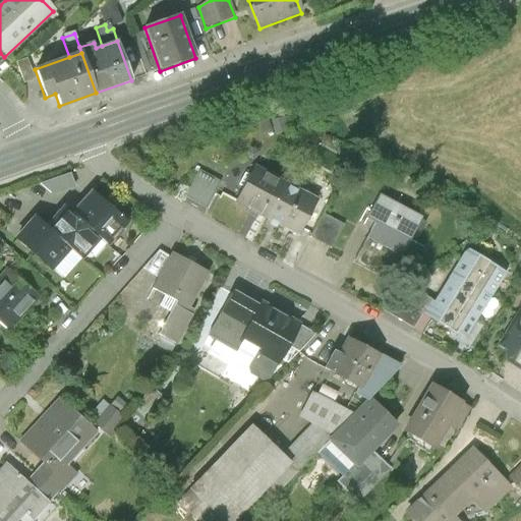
[(280,119),(257,127),(261,136),(284,128),(280,119)]
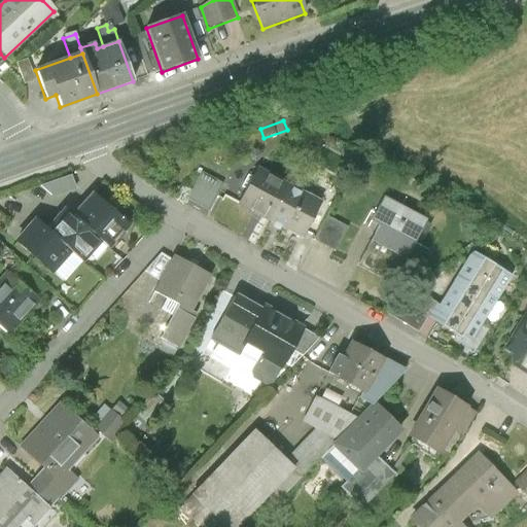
[(264,218),(268,220),(286,184),(256,168),(239,201),(266,214),(264,218)]
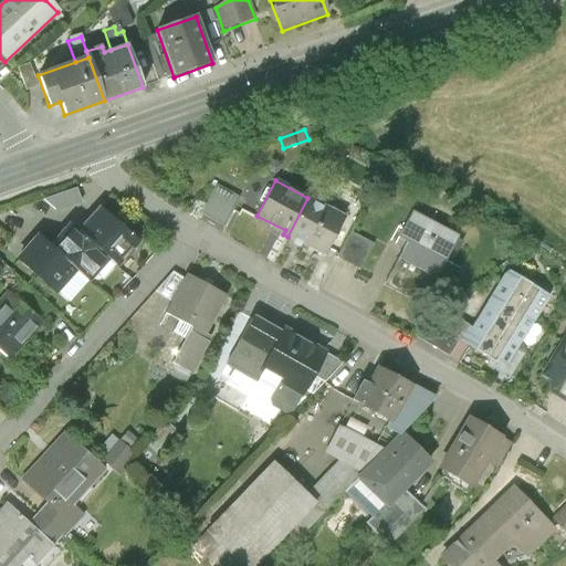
[(216,189),(199,219),(223,232),(233,213),(230,211),(238,196),(224,189),(222,194),(216,189)]
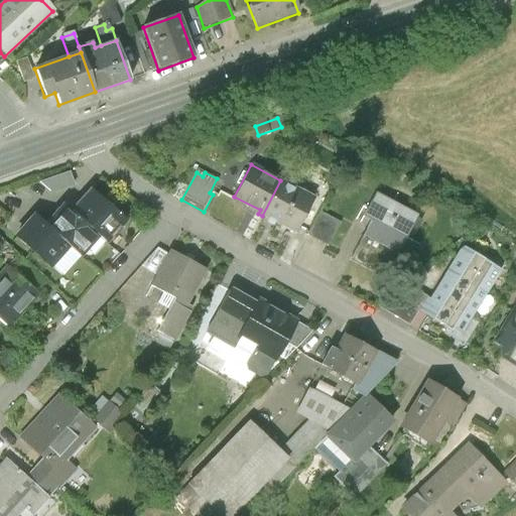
[(311,197),(280,180),(262,216),(267,218),(269,215),(277,220),(276,223),(293,232),(311,197)]
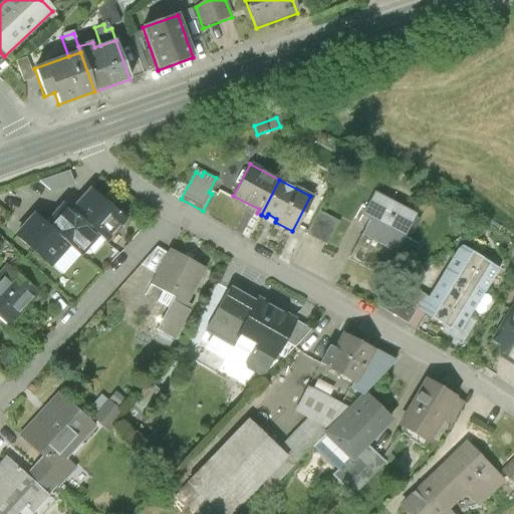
[(89,188),(70,210),(97,234),(104,241),(124,219),(89,188)]
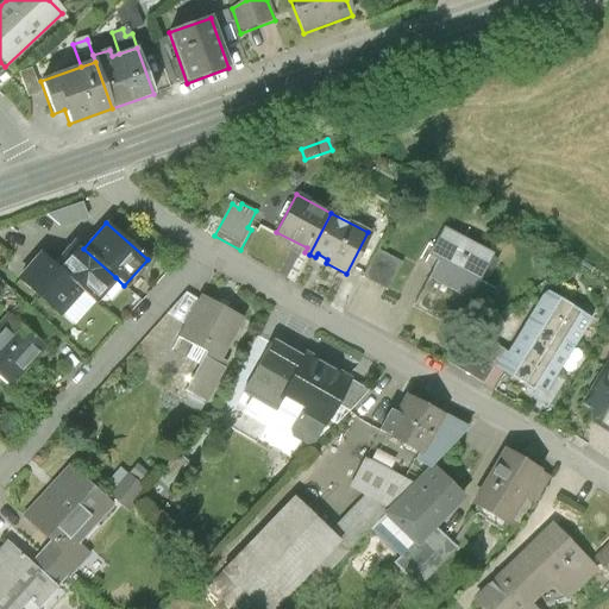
[(491,257),(443,230),(428,256),(438,262),(429,278),(469,300),(477,283),(491,257)]
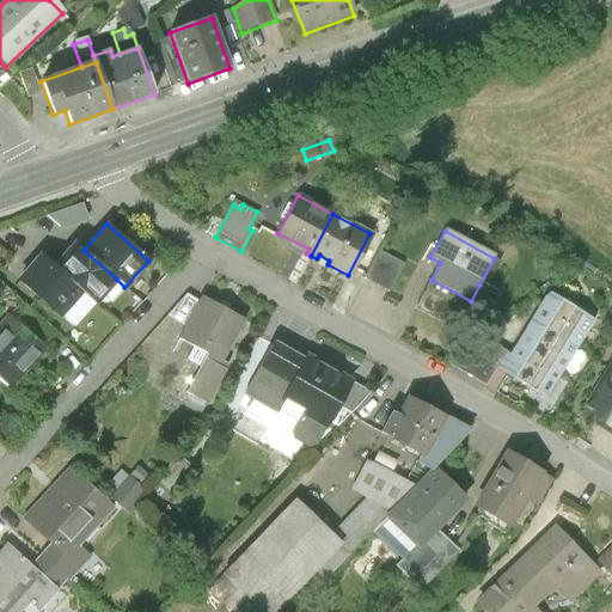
[(93,303),(116,279),(84,250),(77,243),(54,267),(81,291),(93,303)]
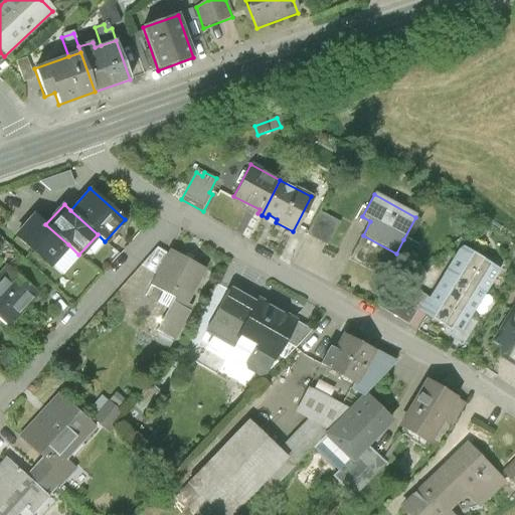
[(318,211),(306,234),(327,245),(339,222),(318,211)]
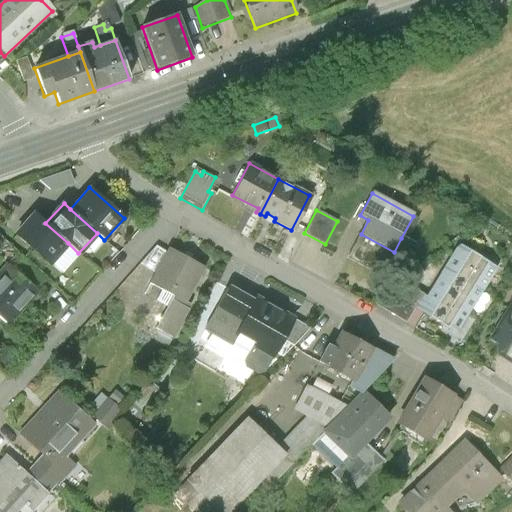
[(48,265),(68,243),(45,223),(35,213),(15,235),(48,265)]
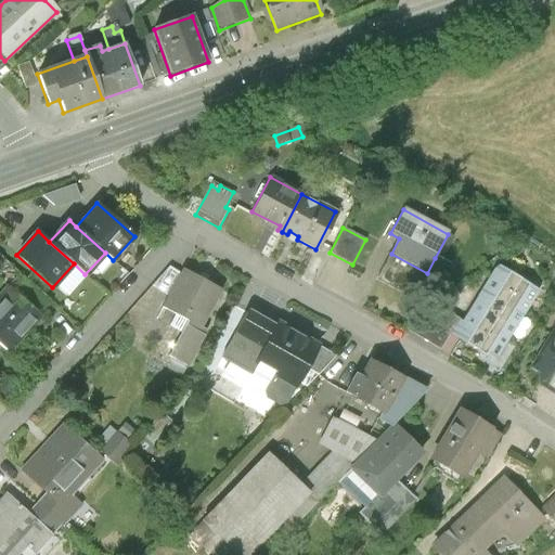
[(435,258),(450,266),(463,242),(448,234),(435,258)]
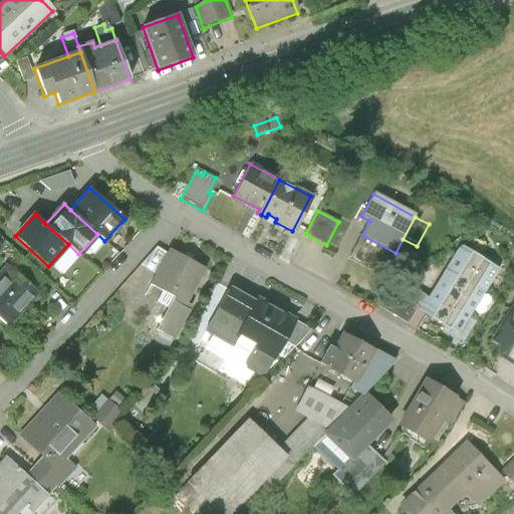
[(418,310),(458,334),(497,268),(480,258),(481,256),(462,244),(430,299),(425,297),(418,310)]
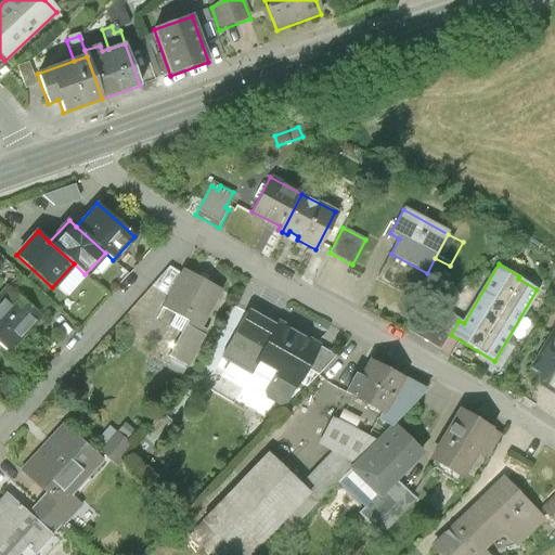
[(151,284),(169,295),(182,272),(169,265),(151,284)]
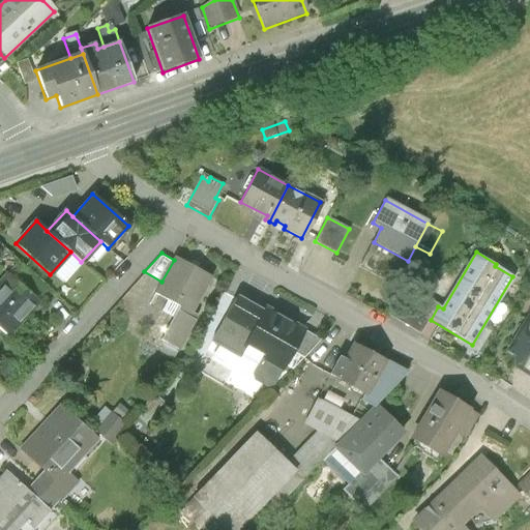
[(162,282),(155,293),(177,305),(159,339),(176,348),(195,314),(188,311),(207,277),(174,260),(162,282)]
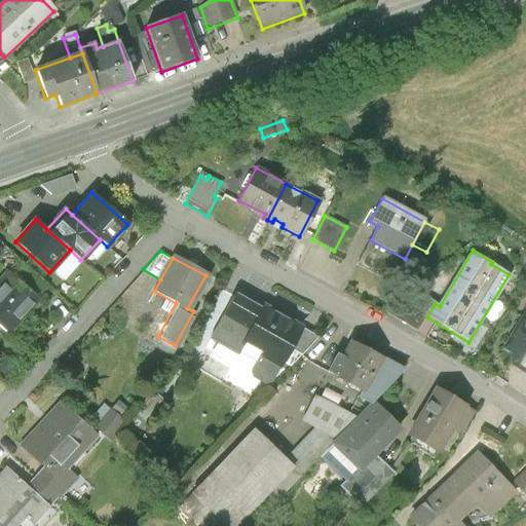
[(20,260),(7,274),(34,299),(47,284),(20,260)]
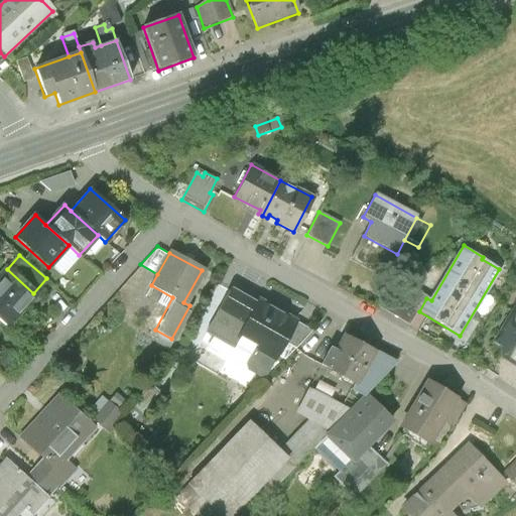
[(7,269),(0,276),(0,321),(4,326),(33,293),(7,269)]
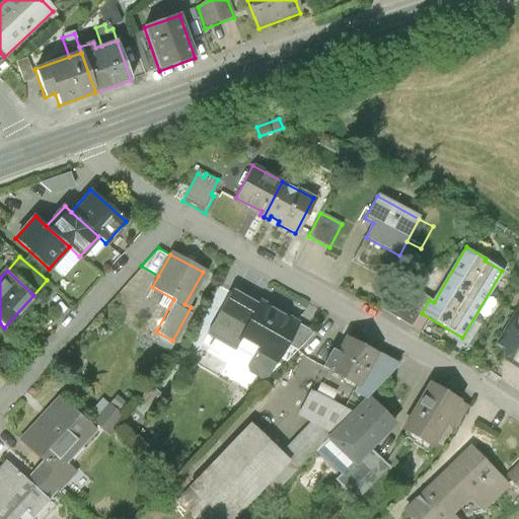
[(414,325),(422,313),(429,300),(431,298),(410,286),(381,306),(414,325)]
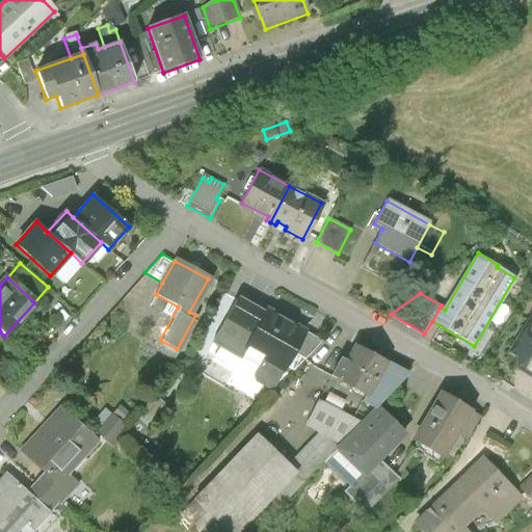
[(242,354),(250,341),(268,310),(241,294),(215,340),(242,354)]
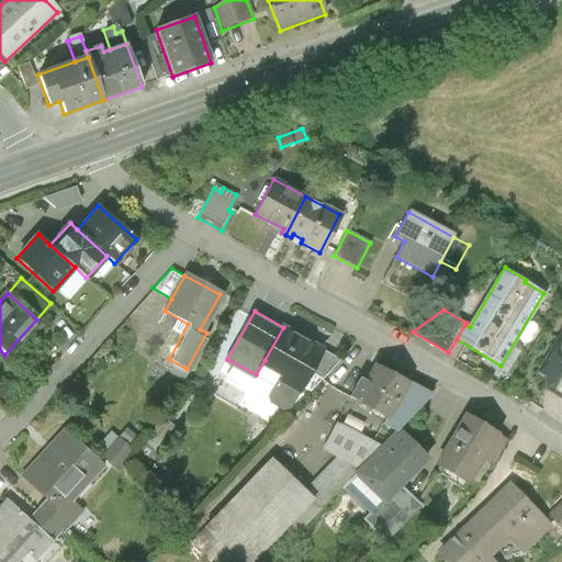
[(324,350),(283,327),(265,360),(282,370),(270,392),(273,401),(284,407),(293,404),(312,372),(324,350)]
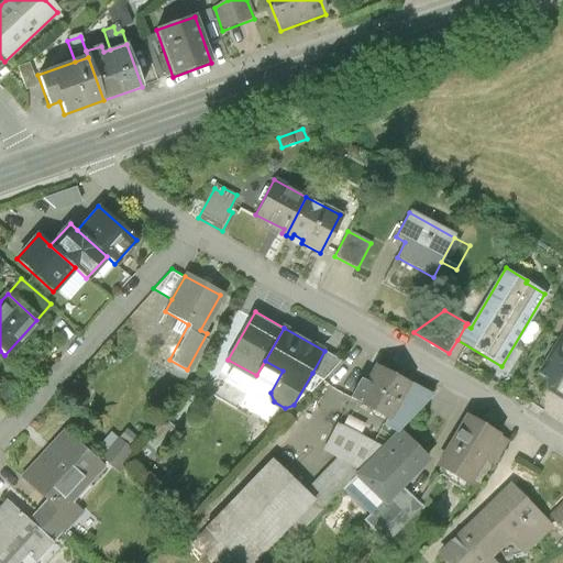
[(562,329),(540,368),(554,376),(551,381),(562,387),(562,329)]
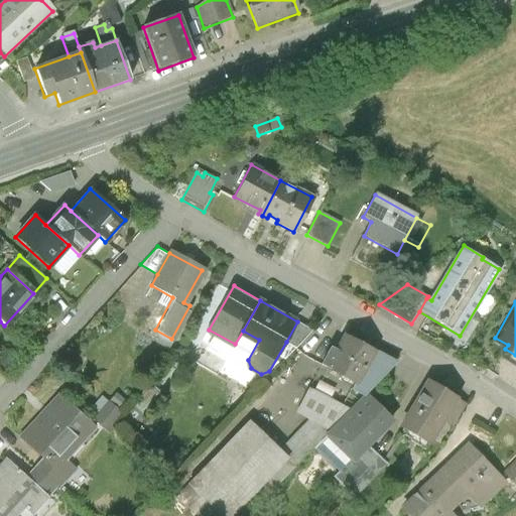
[(313,331),(297,321),(286,342),(296,348),(313,331)]
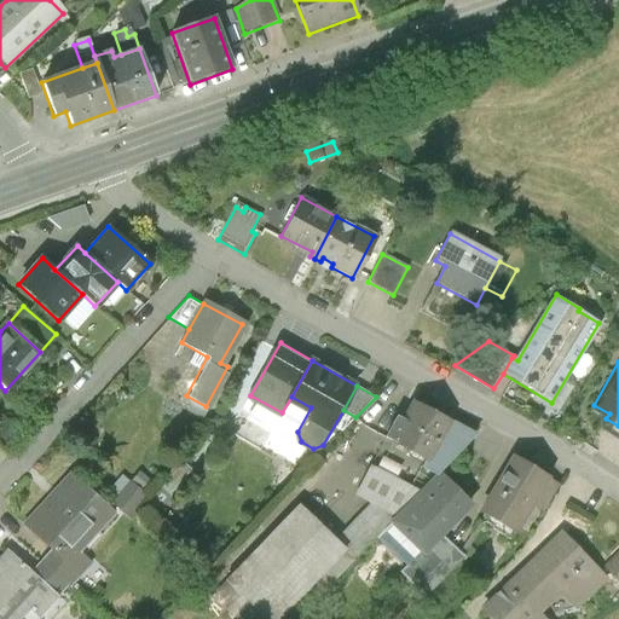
[(398,415),(386,437),(424,458),(447,418),(411,398),(401,417),(398,415)]
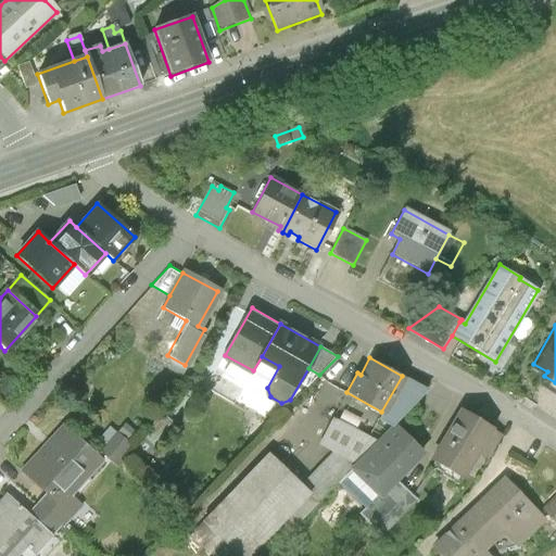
[(427,390),(402,376),(381,412),(377,419),(389,426),(427,390)]
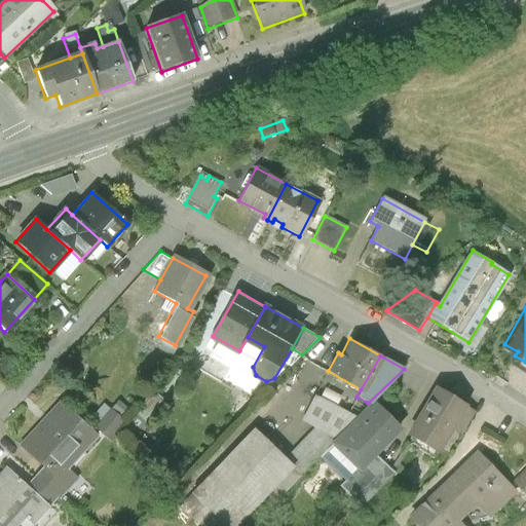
[(436,450),(450,427),(463,405),(435,387),(407,433),(436,450)]
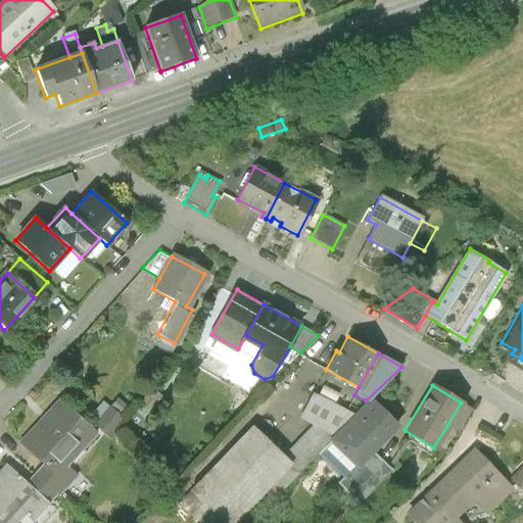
[(161,395),(151,386),(135,405),(145,414),(161,395)]
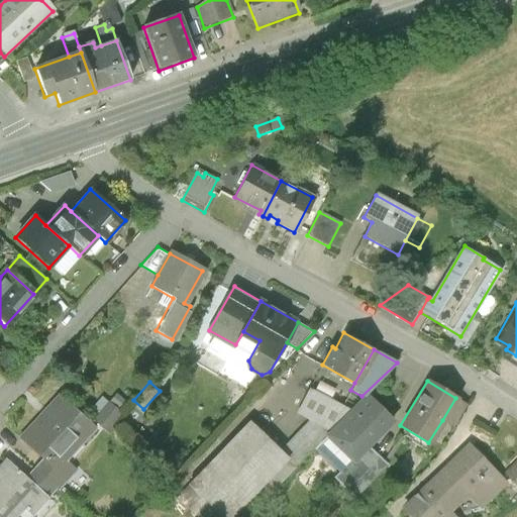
[(296,411),(333,429),(354,409),(308,387),(296,411)]
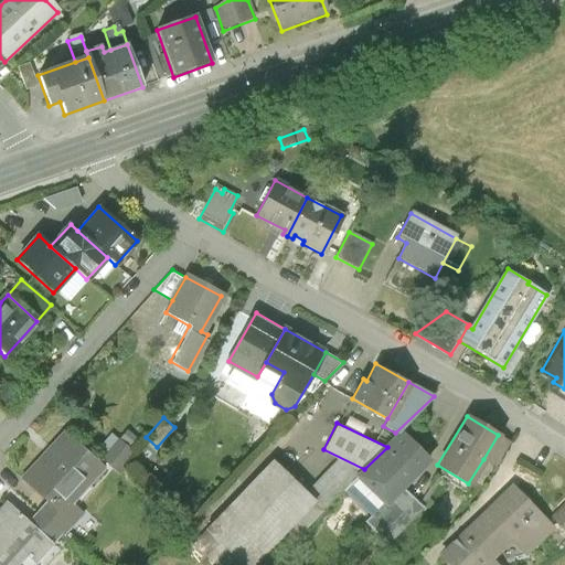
[(63,433),(21,478),(45,501),(27,521),(51,544),(81,513),(68,503),(102,468),(63,433)]
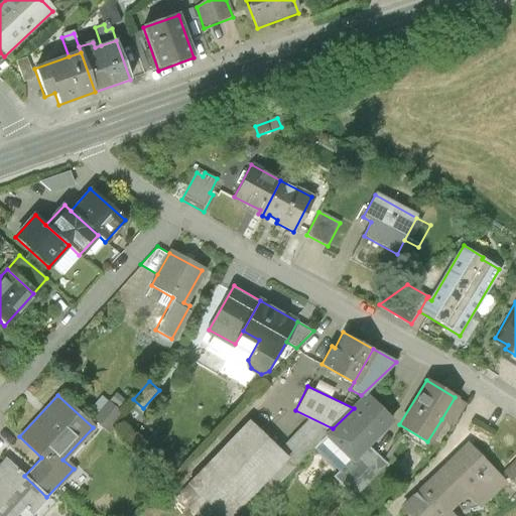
[(389,420),(366,396),(354,408),(333,428),(326,435),(350,460),(363,446),(389,420)]
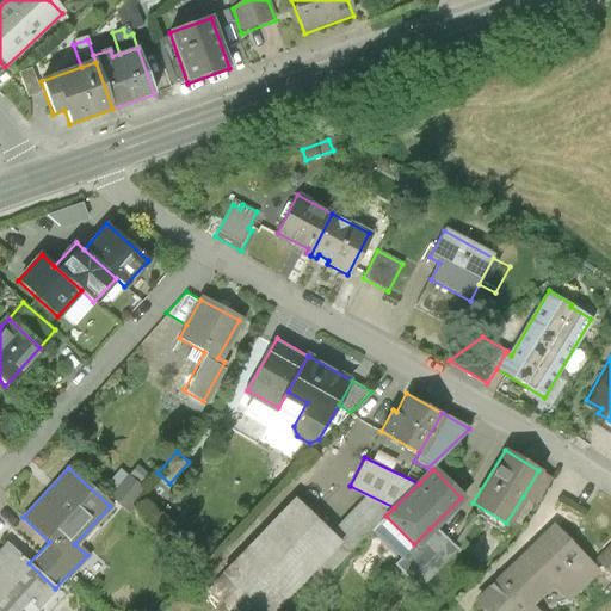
[(550,477),(538,470),(523,497),(535,504),(550,477)]
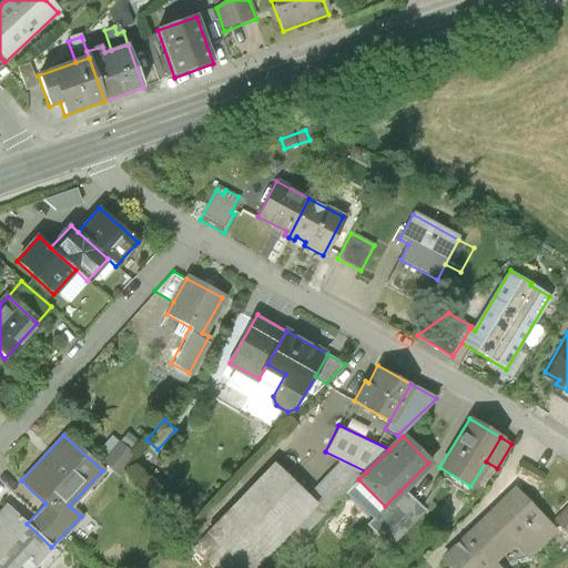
[(274,460),(194,545),(219,567),(251,567),(316,499),(274,460)]
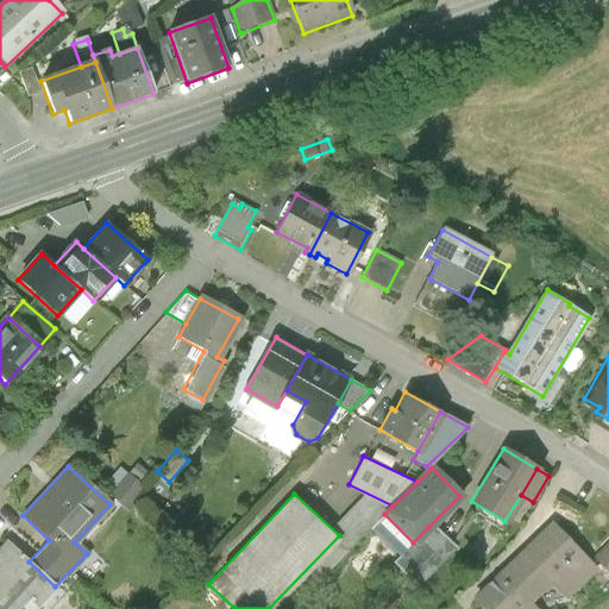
[(498,571),(529,601),(552,579),(567,595),(596,569),(551,521),(498,571)]
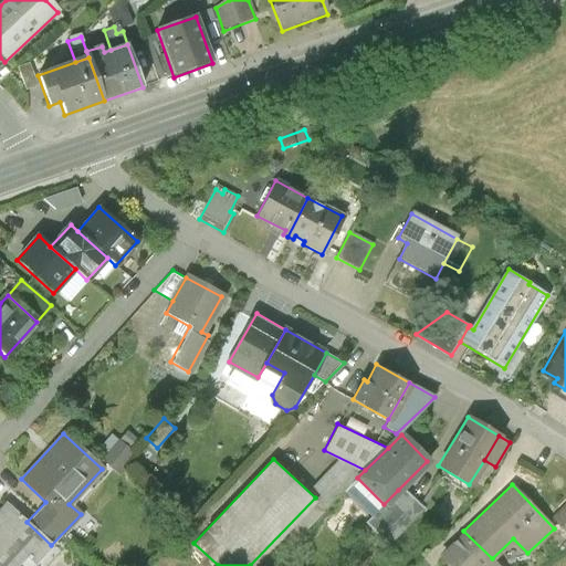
[(420,512),(398,490),(384,504),(365,522),(387,544),(420,512)]
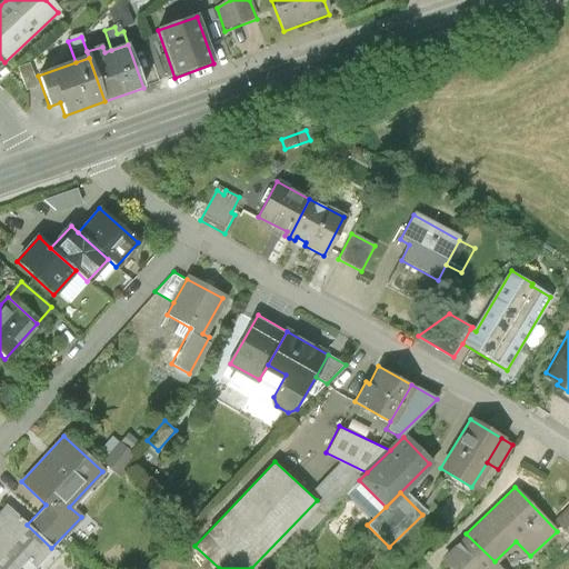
[(7,506),(0,511),(0,568),(48,568),(60,556),(51,548),(27,525),(7,506)]
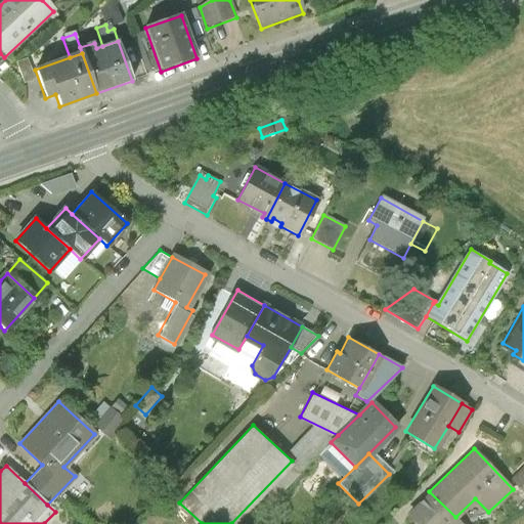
[(523,467),(511,480),(523,493),(523,467)]
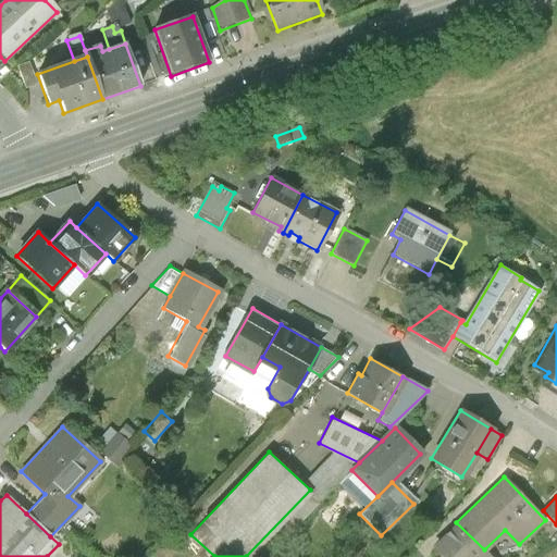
[(492,556),(484,549),(456,522),(432,545),(444,556),(492,556)]
